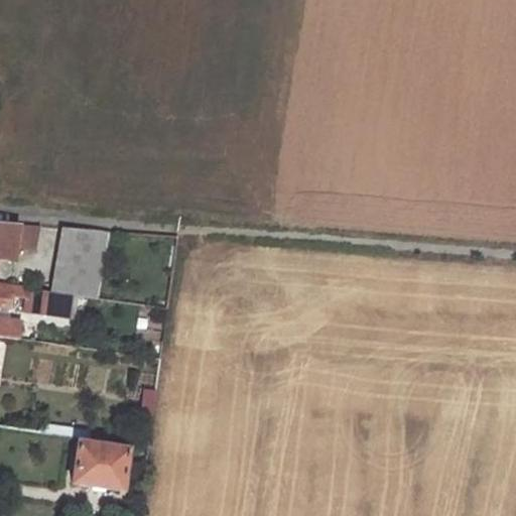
[(0,261),(12,263),(14,249),(37,250),(40,229),(0,225),(0,261)]
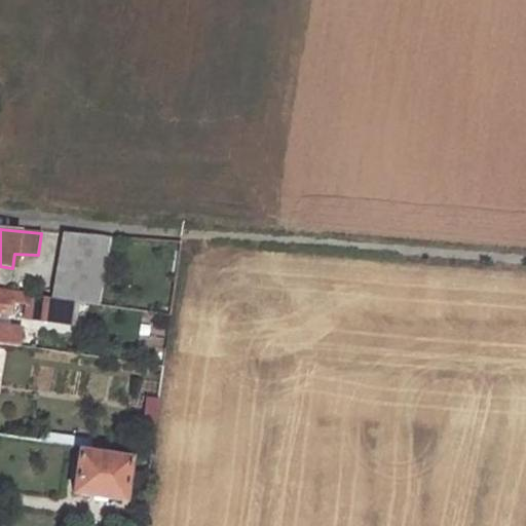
[(62,234),(52,299),(55,300),(82,304),(94,236),(89,236),(62,234)]
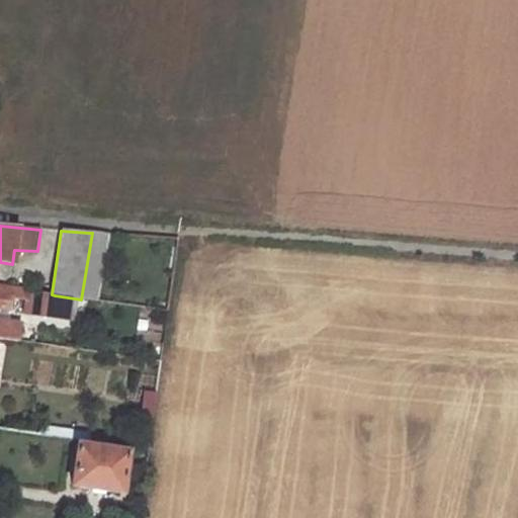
[(92,233),(81,299),(98,303),(107,235),(92,233)]
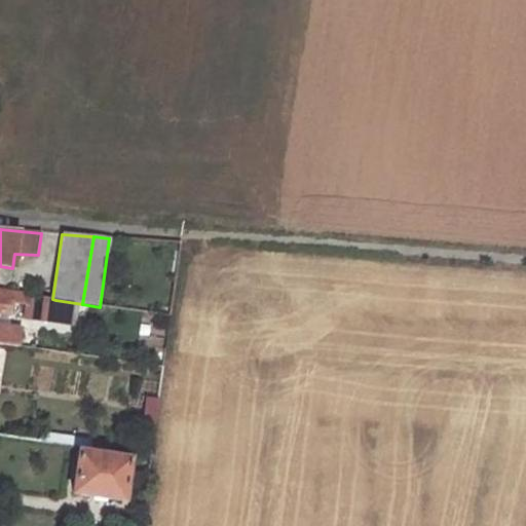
[(0,343),(17,346),(21,328),(0,325),(0,313),(9,315),(10,304),(24,306),(22,317),(42,321),(43,316),(53,317),(55,300),(52,299),(0,291),(0,343)]
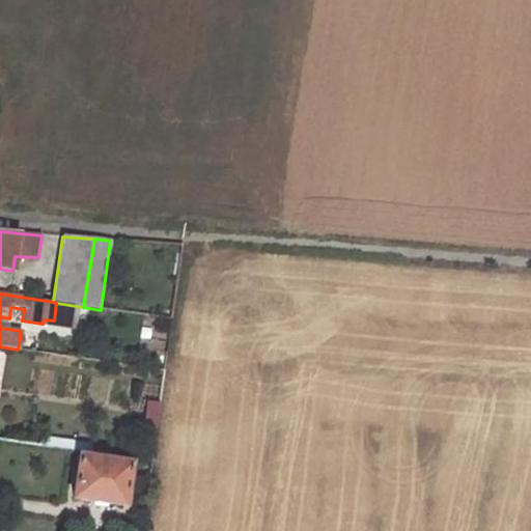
[(145,426),(157,429),(161,403),(148,401),(145,426)]
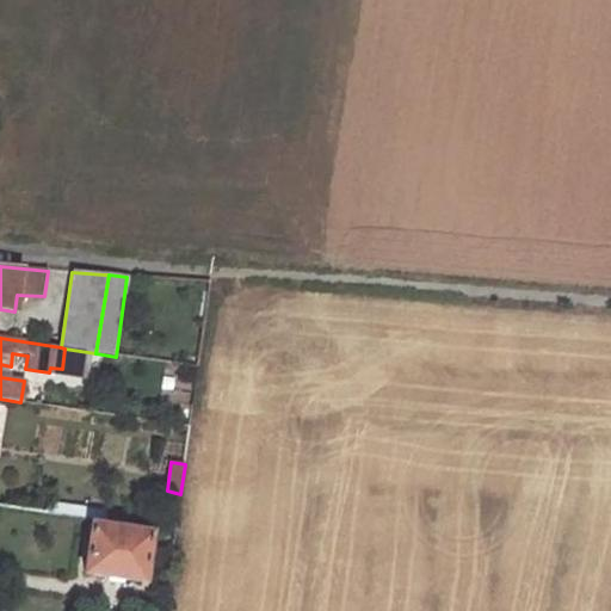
[(87,549),(84,572),(142,580),(149,535),(91,525),(87,549)]
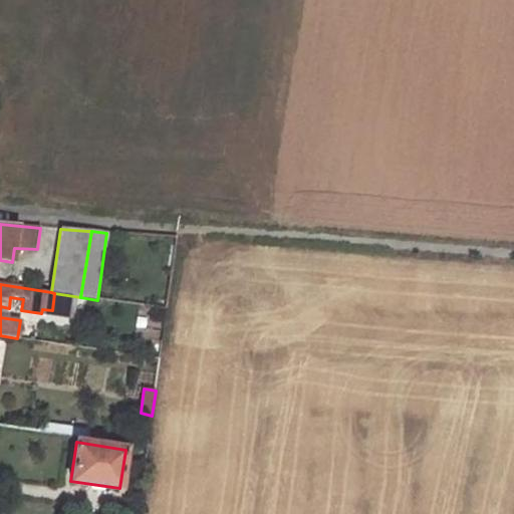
All buildings are outlined.
